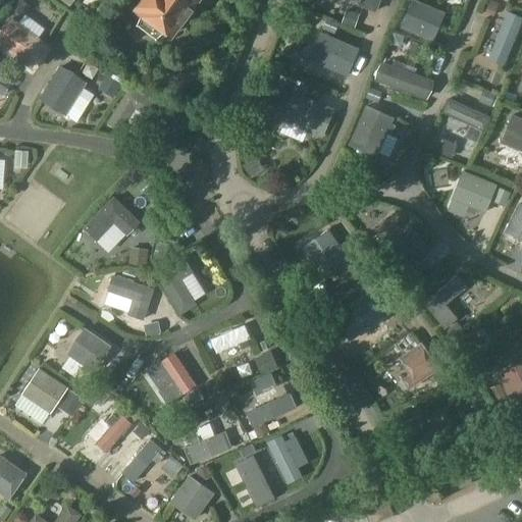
[(172,35),(197,0),(144,0),(137,9),(172,35)]
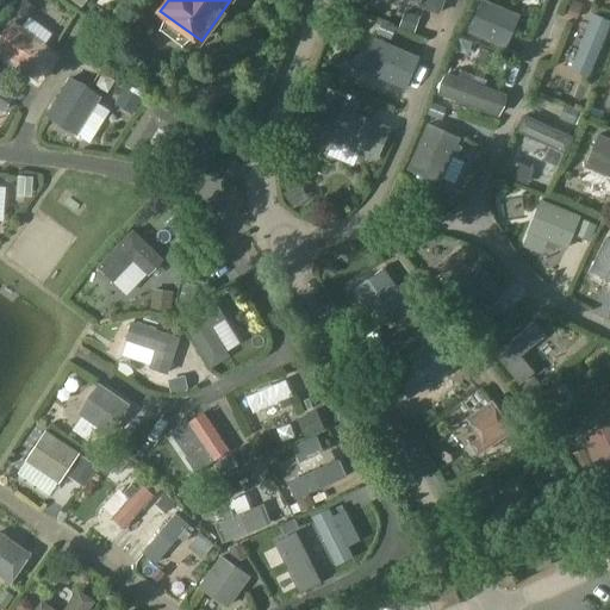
[(440,13),(444,0),(423,0),(422,6),(440,13)]
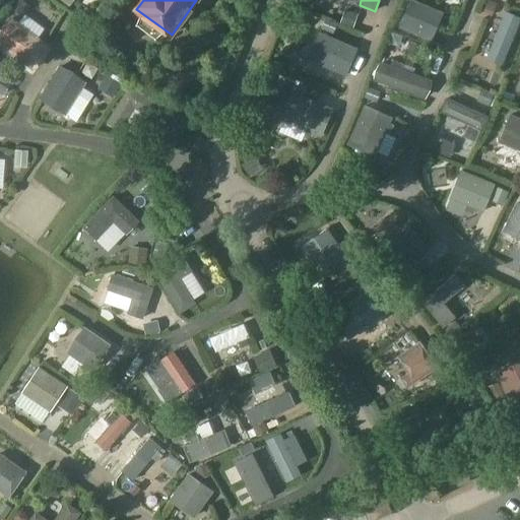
[(413,0),(411,0),(400,26),(431,40),(443,12),(413,0)]
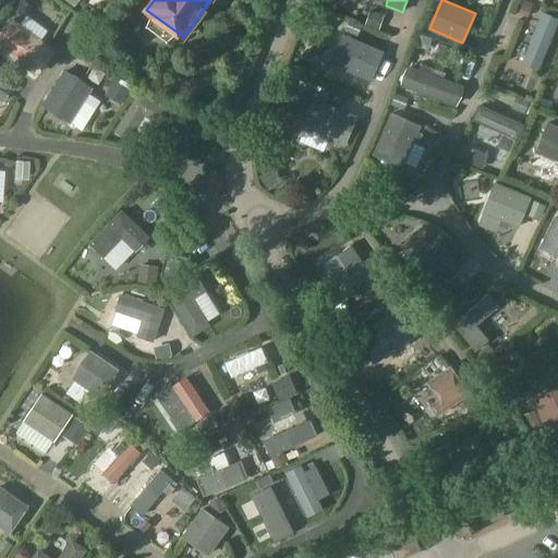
[(557,23),(557,17),(543,12),(523,61),(540,68),(557,23)]
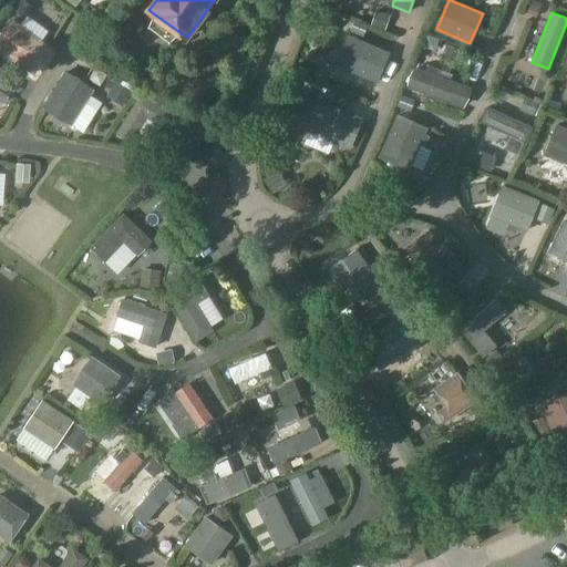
[(11,19),(0,34),(0,49),(37,76),(55,51),(41,41),(44,37),(35,31),(33,34),(11,19)]
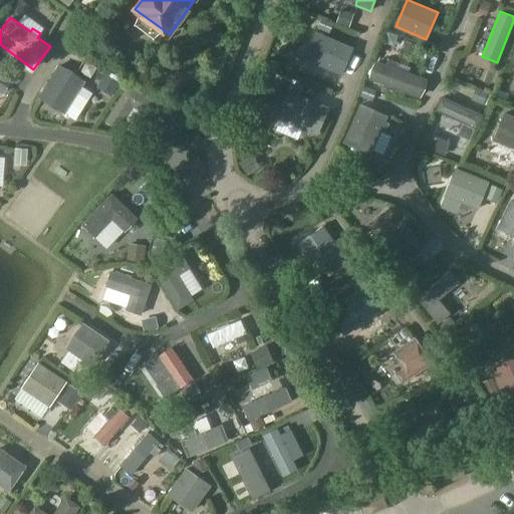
[(304,58),(341,74),(353,47),(316,31),(304,58)]
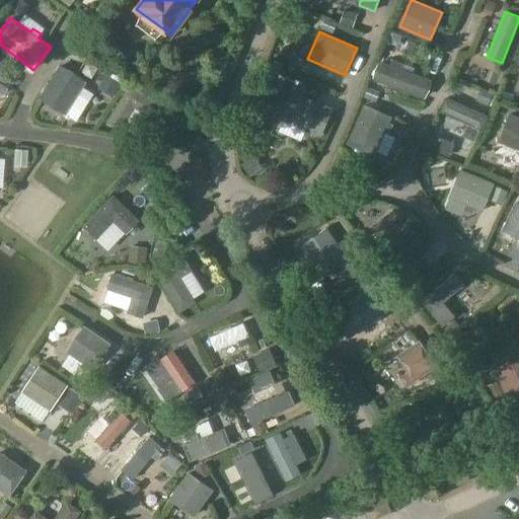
[(430,80),(381,63),(375,79),(425,96),(430,80)]
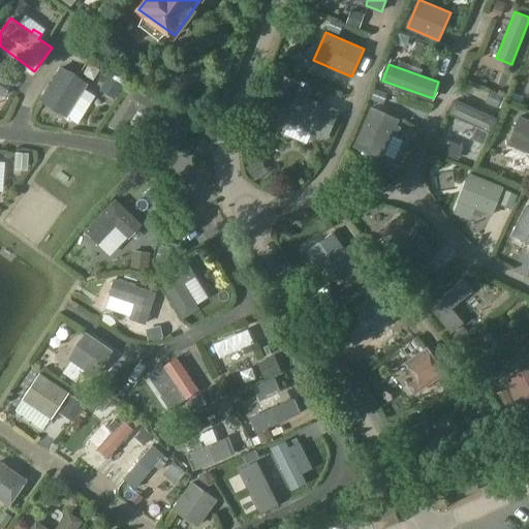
[(61,67),(40,99),(67,116),(87,85),(61,67)]
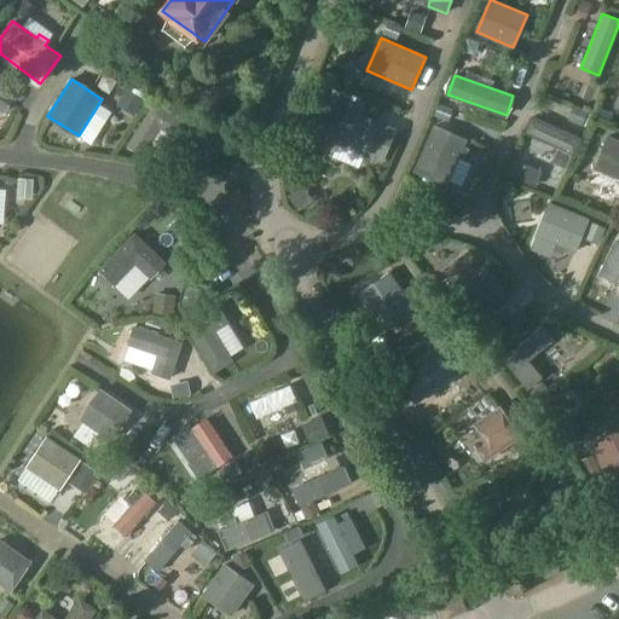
[(0,110),(4,114),(15,96),(0,86),(0,110)]
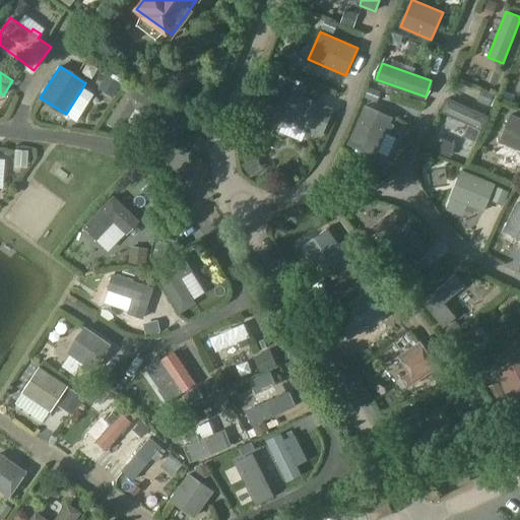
[(148,117),(156,104),(129,86),(107,122),(120,130),(134,108),(148,117)]
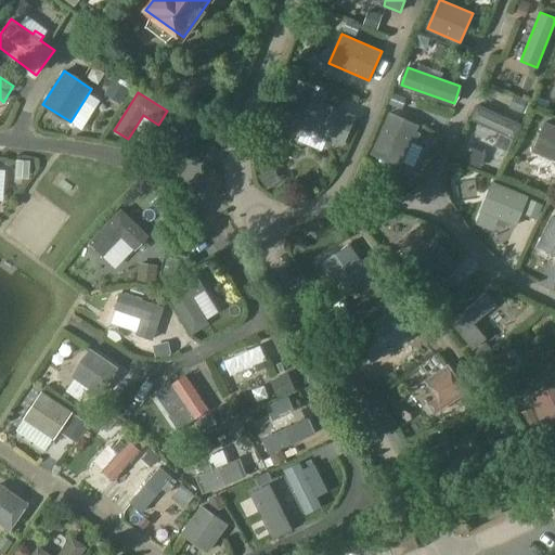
[(302,128),(343,145),(355,116),(314,99),(302,128)]
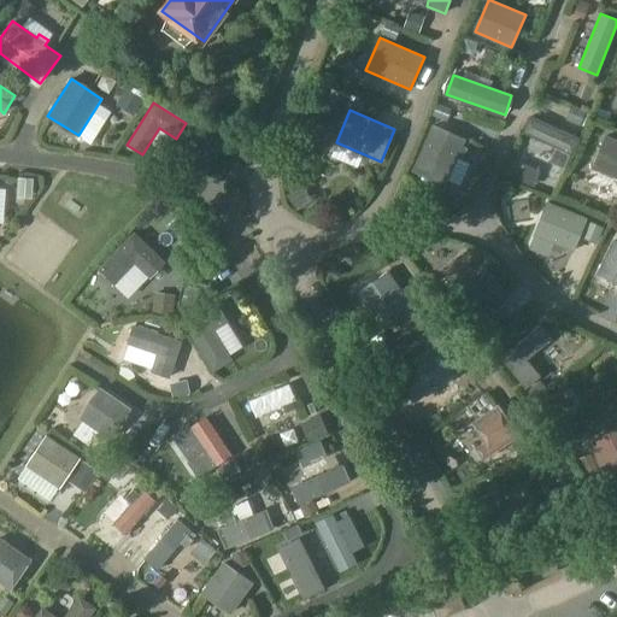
[(573,154),(580,139),(532,116),(524,131),(557,147),(551,160),(564,166),(570,153),(573,154)]
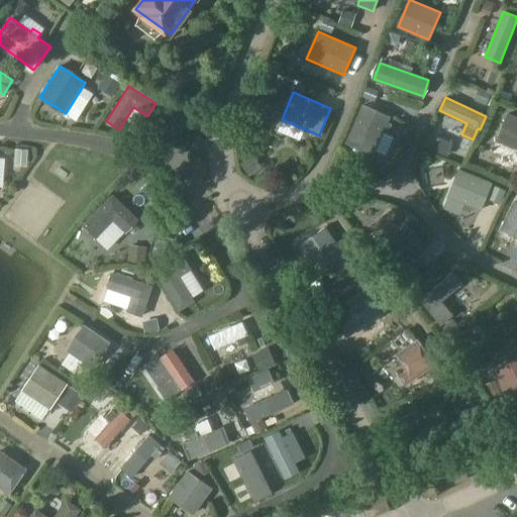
[(374,153),(390,117),(390,116),(363,105),(346,141),(374,153)]
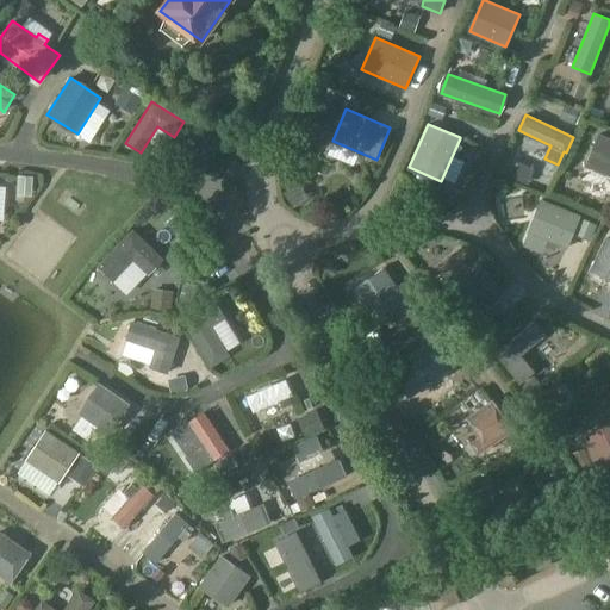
[(609,138),(599,135),(586,168),(609,176),(609,138)]
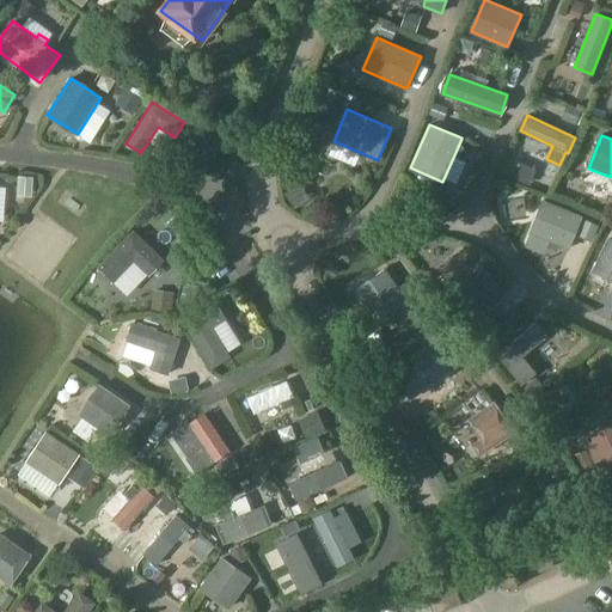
[(499,193),(514,201),(524,187),(508,177),(499,193)]
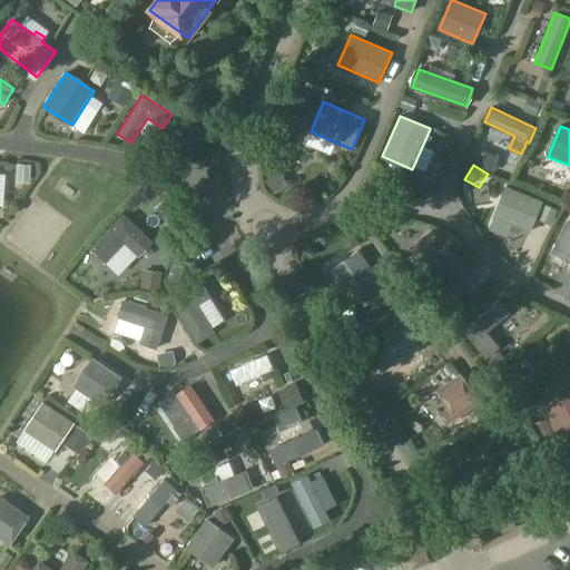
[(530,232),(542,202),(507,187),(494,217),(530,232)]
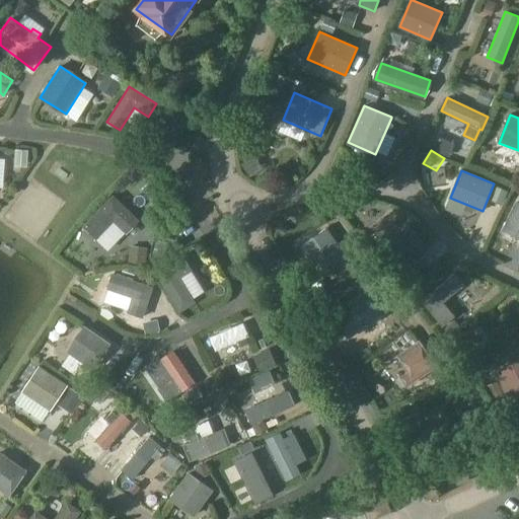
[(126,234),(139,221),(113,196),(83,227),(96,239),(114,221),(126,234)]
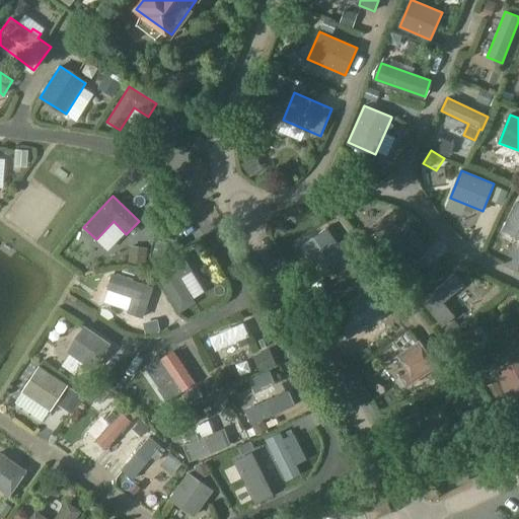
[(518,204),(515,203),(502,230),(518,238),(518,204)]
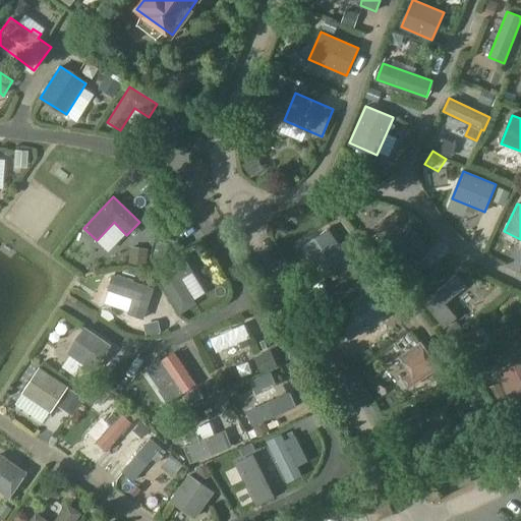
[(427,247),(409,224),(381,247),(399,271),(427,247)]
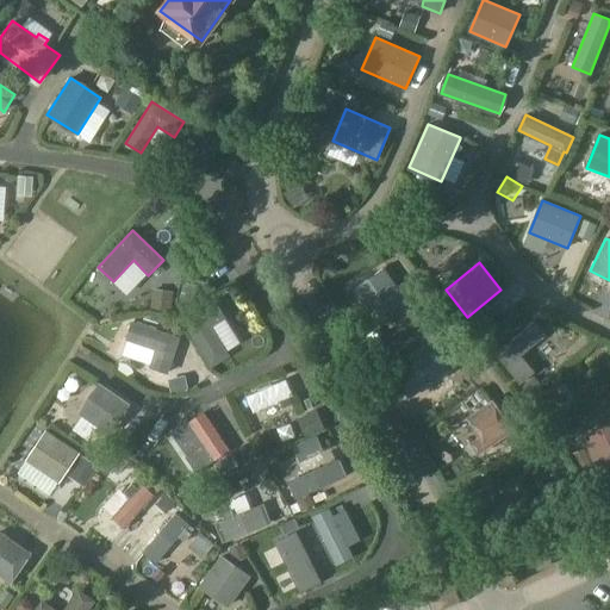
[(383,271),(356,292),(385,329),(412,309),(383,271)]
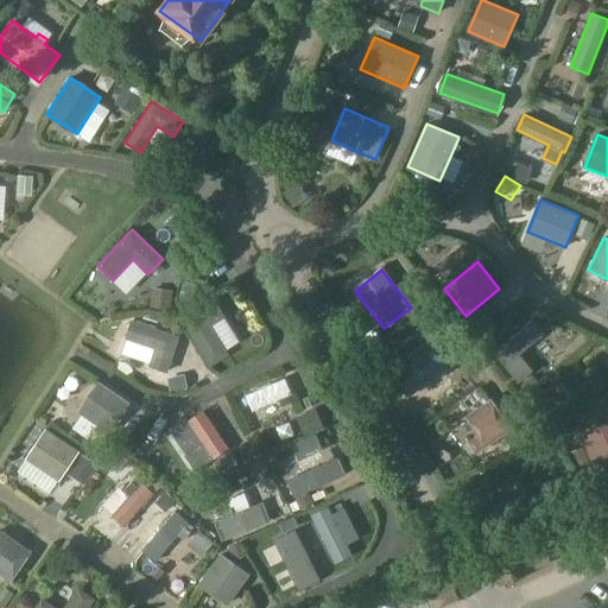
[(209,327),(223,317),(213,299),(182,320),(210,366),(227,355),(209,327)]
